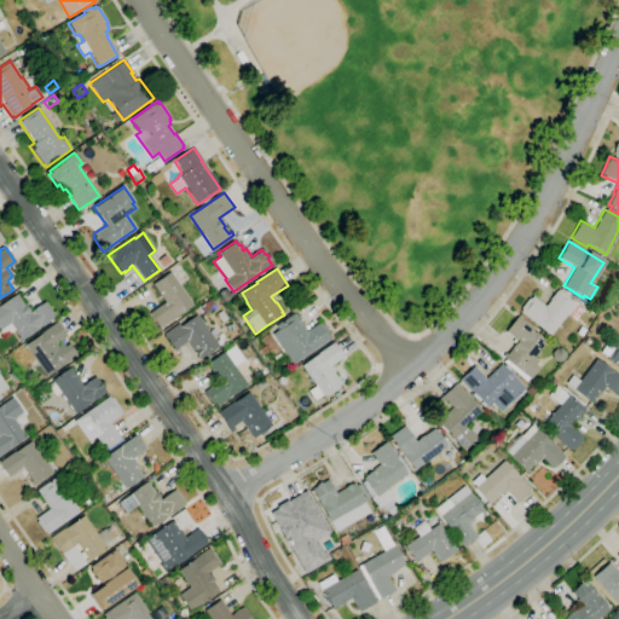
[(160,329),(149,313),(165,302),(151,284),(169,272),(192,306),(174,318),(160,329)]
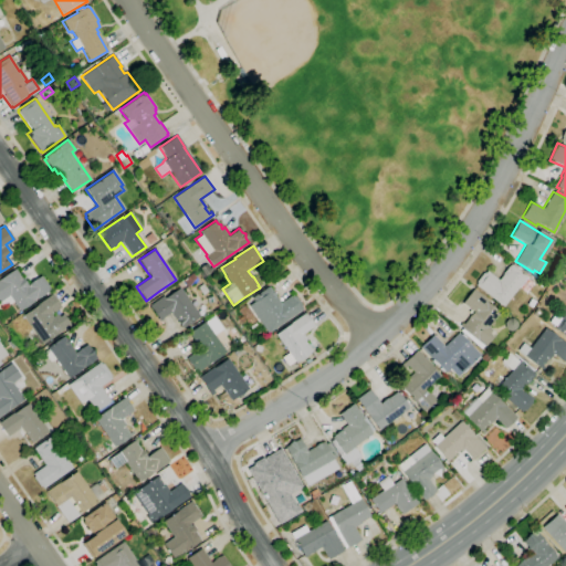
[(203,278),(198,269),(206,263),(209,268),(211,266),(215,270),(203,278)]
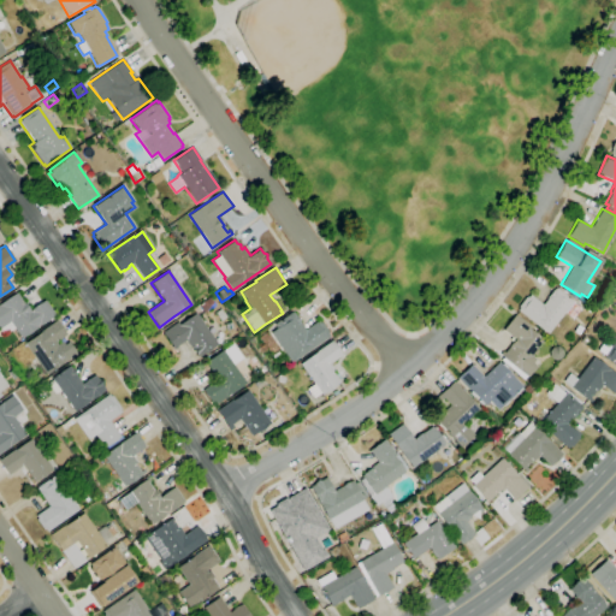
[(548,335),(517,311),(520,308),(517,307),(526,297),(527,298),(529,295),(543,304),(546,298),(554,289),(555,290),(556,288),(573,301),(572,302),(580,309),(573,319),(564,313),(563,314),(548,335)]
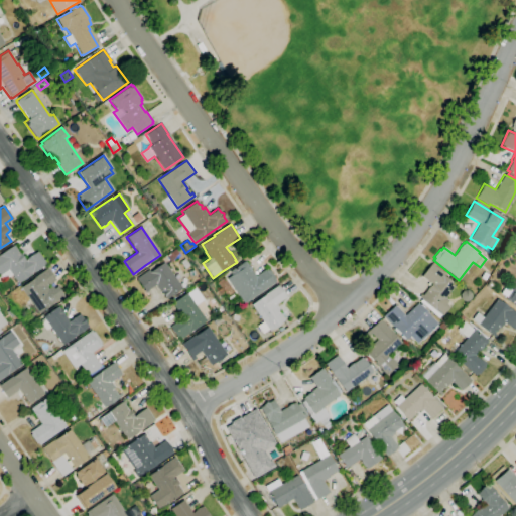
[(17,283),(8,269),(0,275),(0,254),(13,245),(19,254),(20,254),(24,260),(37,251),(46,264),(17,283)]
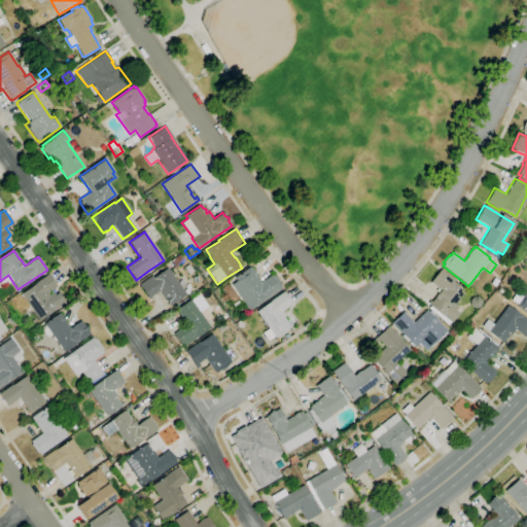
[(174,268),(170,260),(181,253),(185,259),(174,268)]
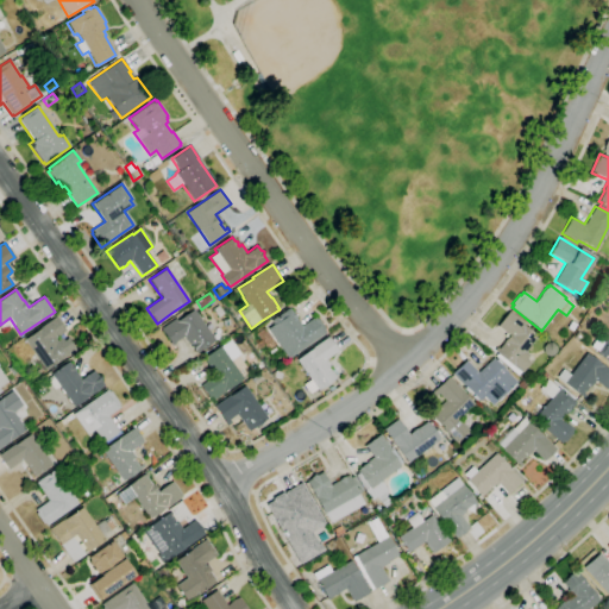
[(218,318),(212,309),(218,305),(224,314),(218,318)]
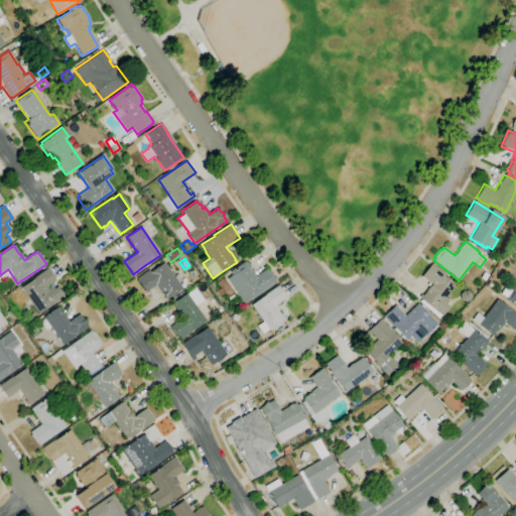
[(244,304),(226,278),(231,274),(229,272),(244,261),(246,263),(246,262),(252,270),(251,271),(255,276),(266,268),(268,271),(269,270),(275,279),(274,279),(275,282),(244,304)]
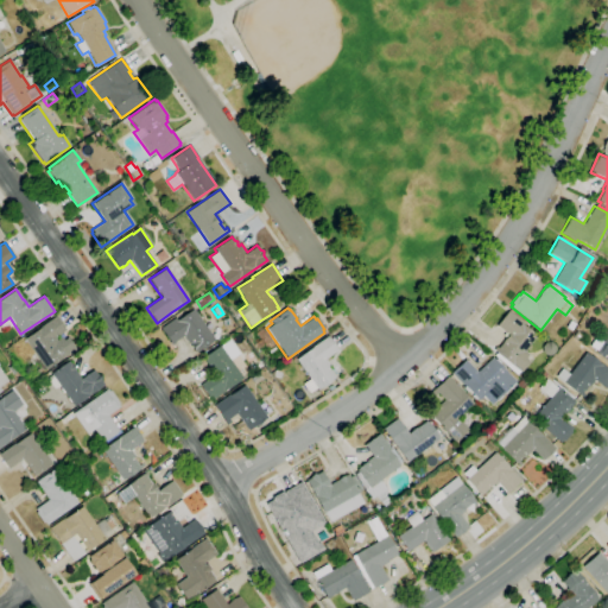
[(196,353),(188,342),(187,343),(183,336),(173,343),(175,343),(171,346),(159,329),(175,317),(177,320),(192,309),(214,340),(196,353)]
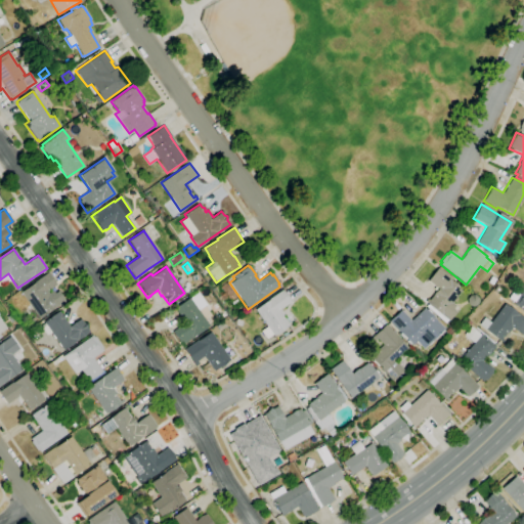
[(445,323),(426,307),(428,304),(425,302),(427,299),(429,300),(438,289),(428,280),(438,267),(450,277),(449,279),(462,290),(451,303),(454,306),(451,309),(455,312),(449,320),(447,319),(445,323)]
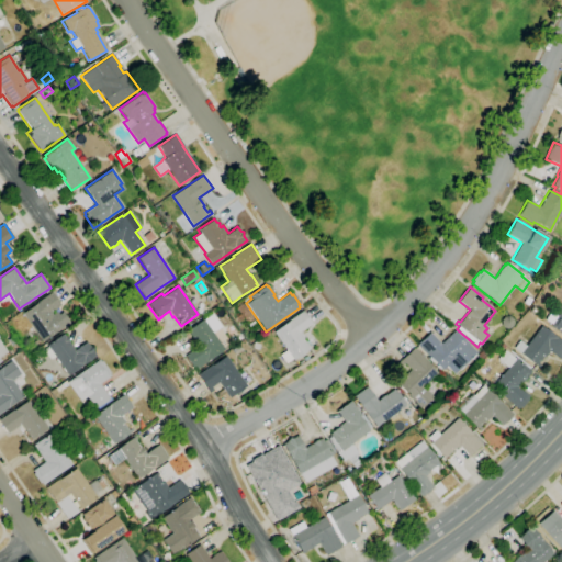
[(22,314),(36,303),(52,292),(60,305),(51,313),(52,315),(56,312),(58,314),(63,312),(69,323),(42,341),(22,314)]
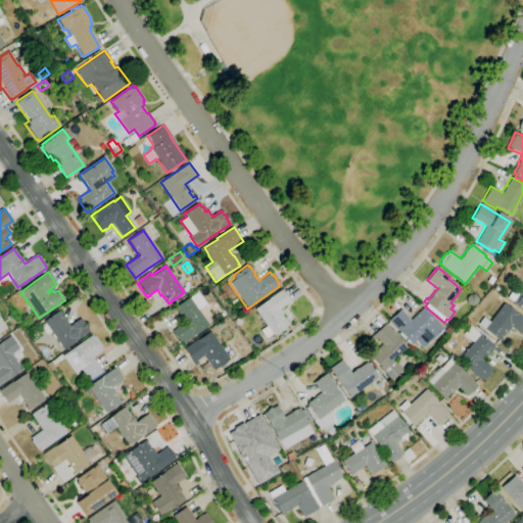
[(522,311),(512,303),(513,301),(507,297),(512,290),(510,289),(514,282),(522,287),(522,285),(522,311)]
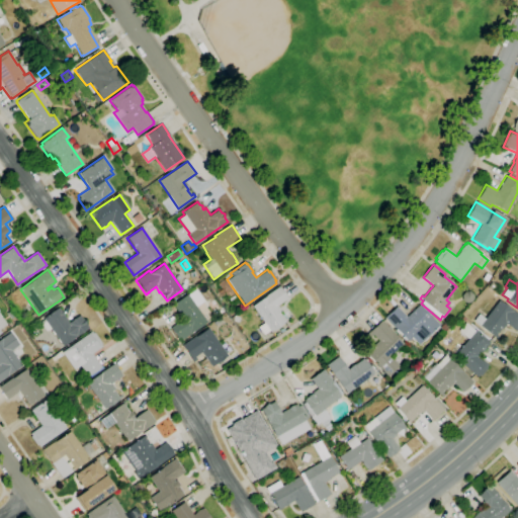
[(493,290),(488,287),(491,282),(496,285),(493,290)]
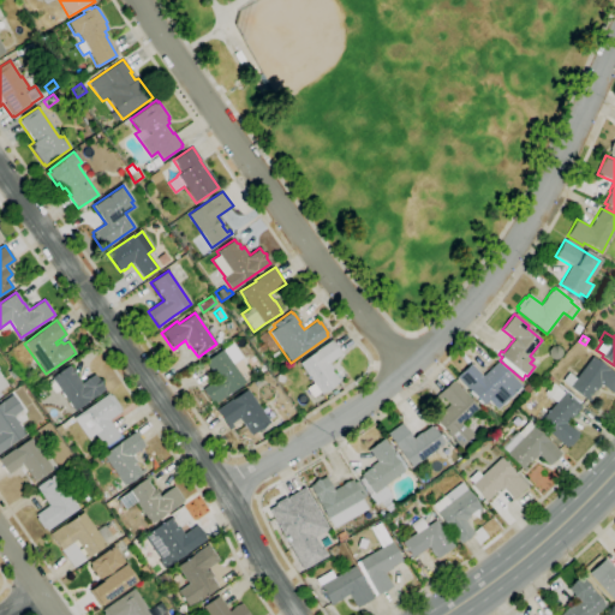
[(312,398),(306,388),(314,383),(299,363),(315,352),(315,351),(330,340),(341,354),(328,363),(333,369),(330,371),(339,382),(321,394),(320,393),(312,398)]
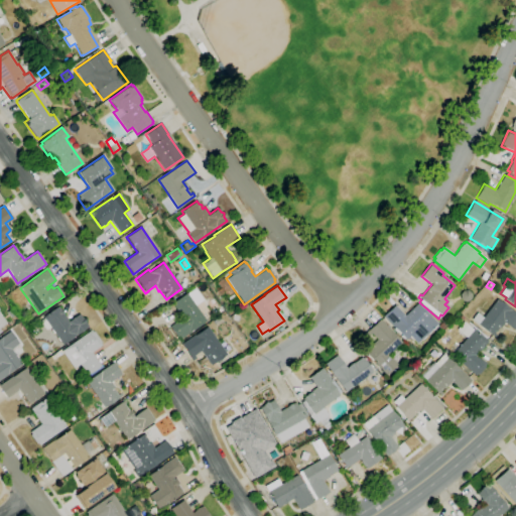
[(178,340),(169,327),(181,318),(171,303),(185,293),(186,293),(195,288),(203,300),(195,305),(206,320),(190,332),(178,340)]
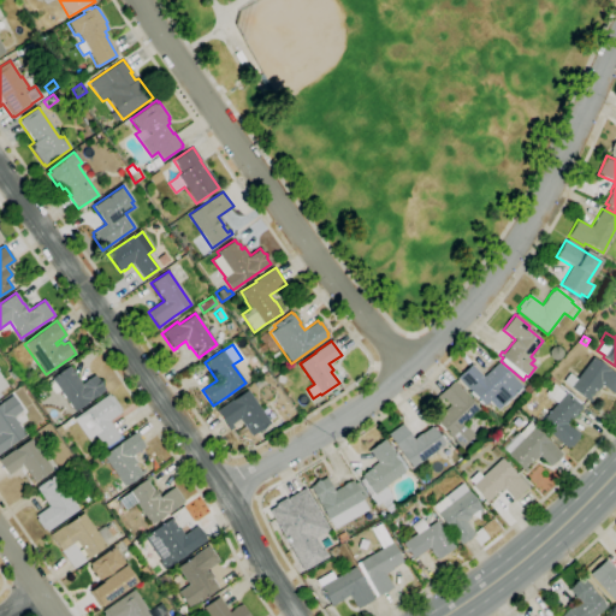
[(554,360),(549,356),(549,351),(552,347),(557,347),(562,350),(562,355),(558,360),(554,360)]
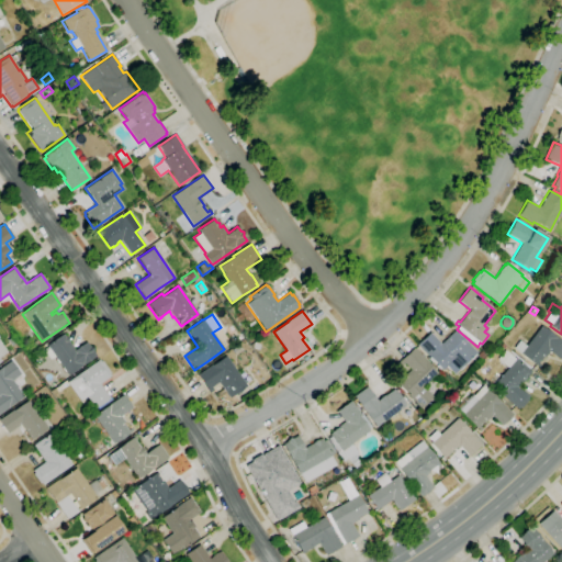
[(536,372),(531,369),(535,364),(519,353),(520,352),(514,348),(519,340),(526,346),(541,325),(561,340),(561,357),(560,360),(551,353),(549,356),(547,355),(544,357),(543,356),(538,363),(541,366),(539,368),(536,372)]
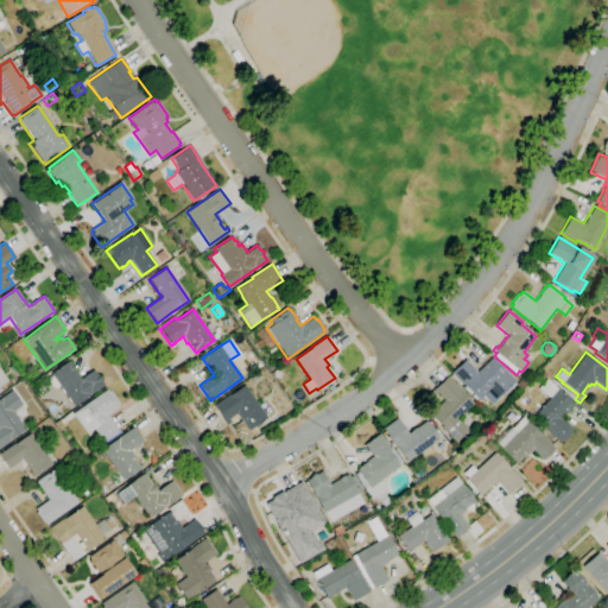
[(491,405),(482,397),(479,400),(463,385),(462,385),(451,373),(464,360),(477,372),(492,358),(515,381),(491,405)]
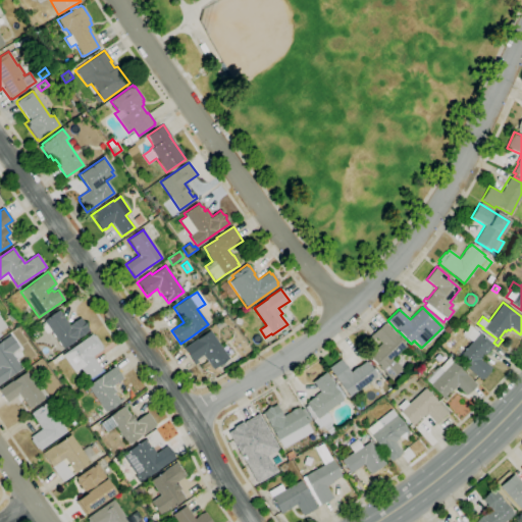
[(63,349),(60,345),(60,346),(57,342),(58,342),(55,337),(54,337),(52,333),(50,331),(46,333),(40,325),(44,322),(43,321),(58,310),(69,325),(80,317),(89,330),(63,349)]
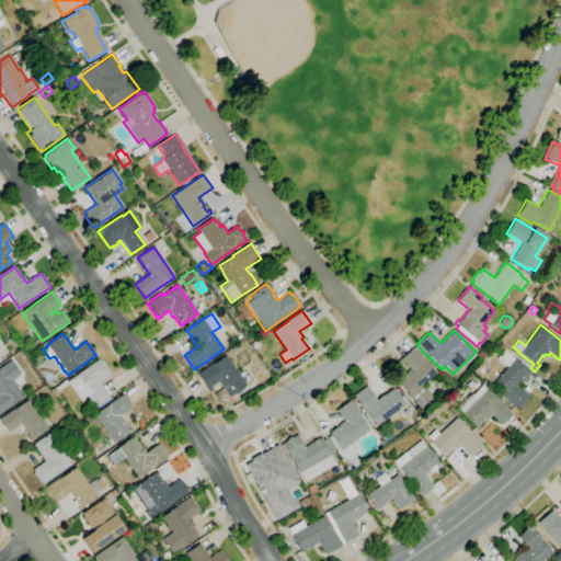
[(11,346),(7,340),(11,335),(16,342),(11,346)]
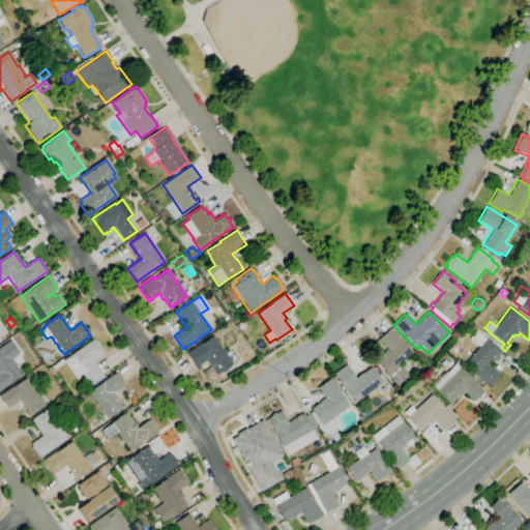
[(222,334),(218,329),(225,325),(228,330),(222,334)]
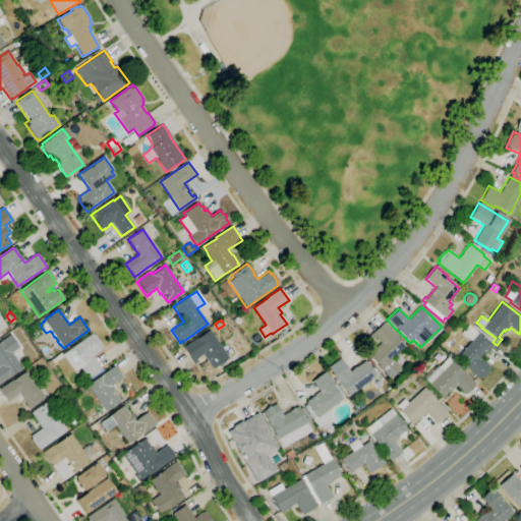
[(390,379),(375,364),(369,359),(370,358),(363,351),(367,348),(370,352),(380,343),(374,337),(370,341),(366,338),(369,335),(383,323),(405,345),(392,358),(401,367),(390,379)]
